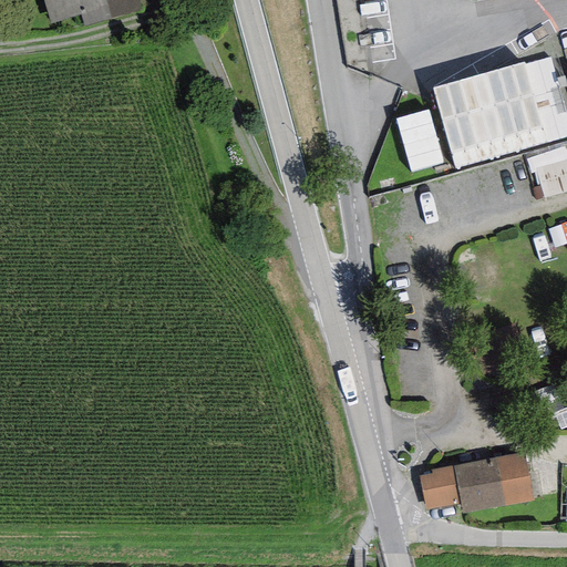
[(44,0),(51,22),(82,13),(85,26),(141,9),(137,0),(44,0)]
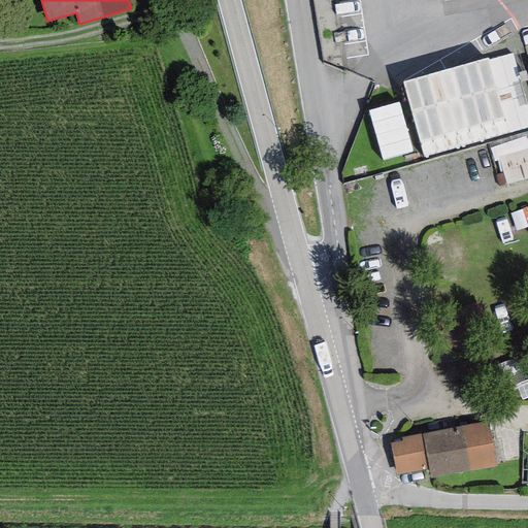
[(477,140),(527,128),(527,77),(521,47),(489,56),(500,99),(469,106),(477,140)]
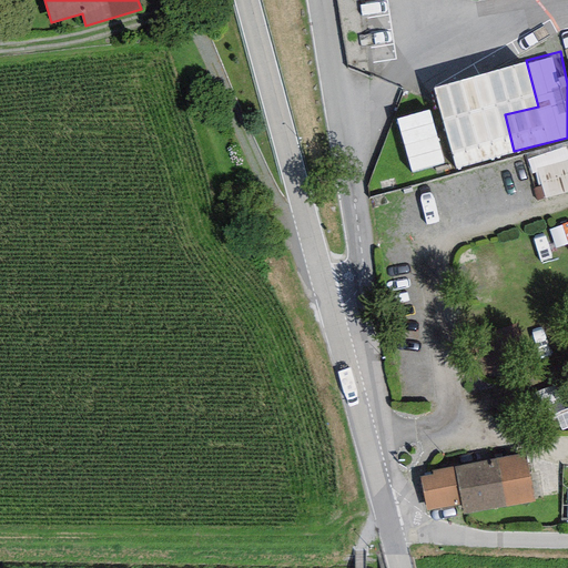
[(433,475),(421,477),(427,510),(462,505),(464,515),(535,501),(526,454),(432,470),(433,475)]
